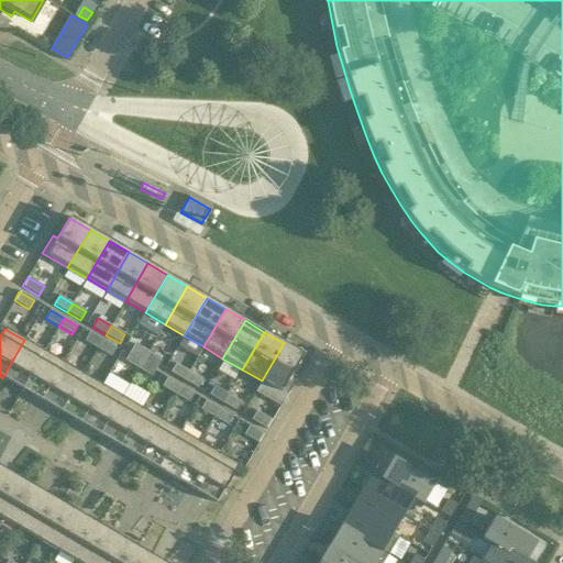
[(98,350),(102,341),(89,333),(85,342),(98,350)]
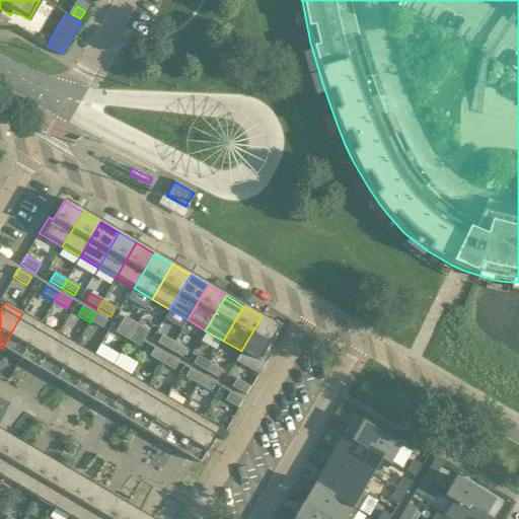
[(2,349),(20,359),(41,324),(22,313),(2,349)]
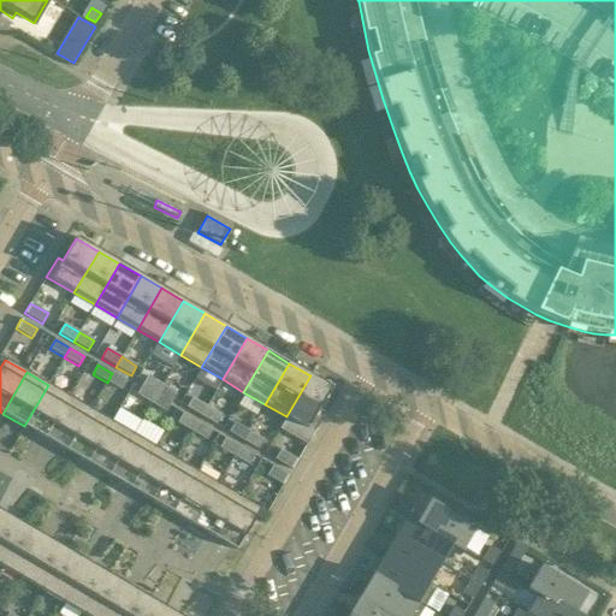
[(128,381),(112,373),(107,383),(122,391),(128,381)]
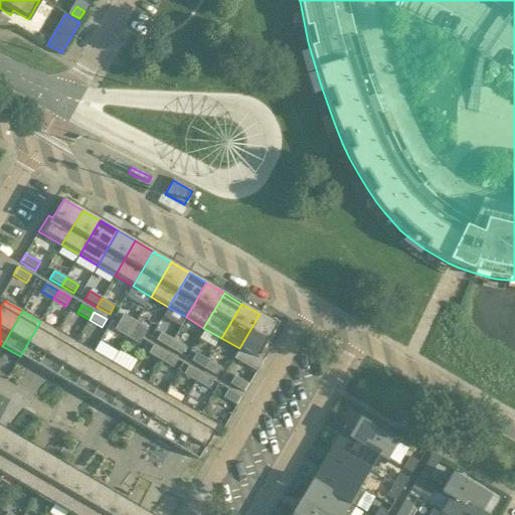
[(260,314),(239,348),(263,362),(272,346),(267,344),(278,325),(260,314)]
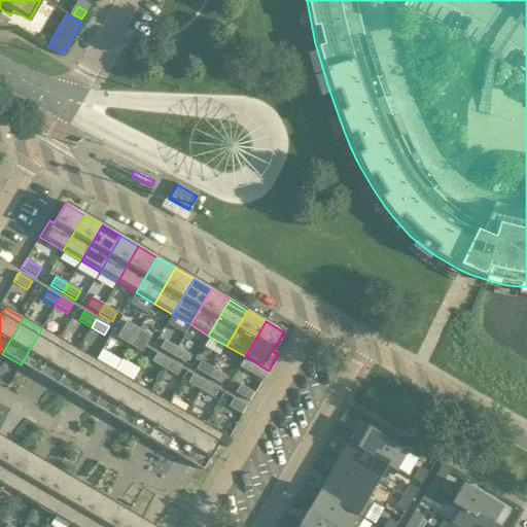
[(121,330),(134,338),(139,329),(127,322),(121,330)]
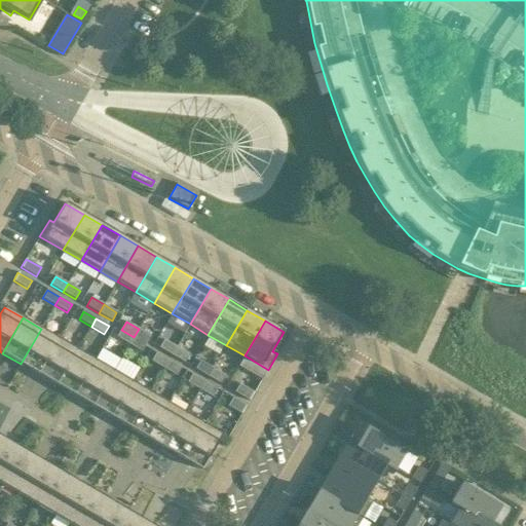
[(21,364),(38,375),(60,339),(41,329),(21,364)]
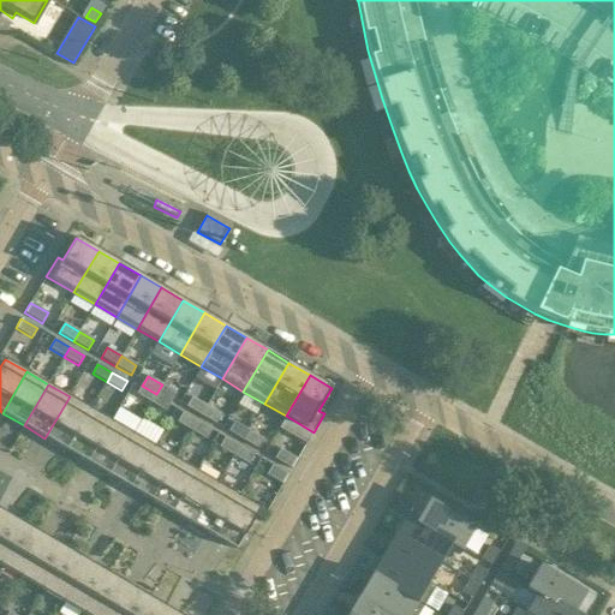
[(162,384),(156,394),(171,402),(177,393),(162,384)]
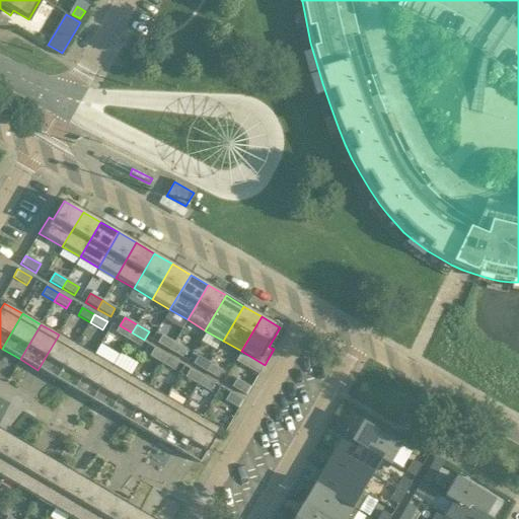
[(116,332),(128,340),(132,332),(120,325),(116,332)]
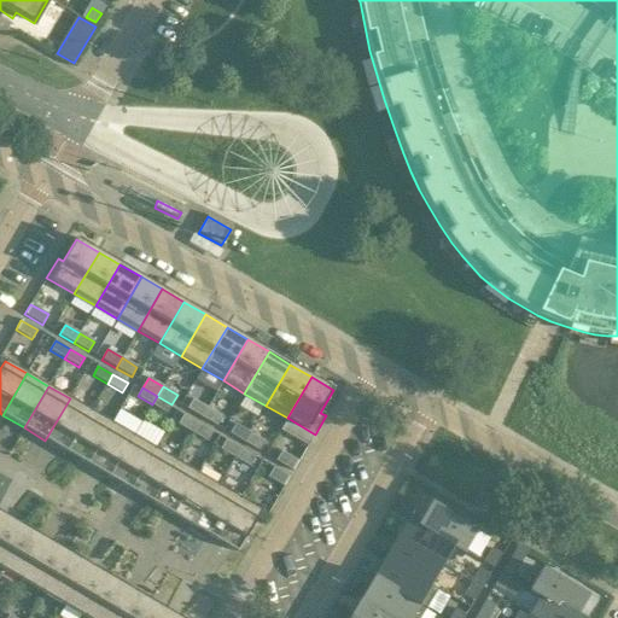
[(157,396),(152,404),(167,414),(172,404),(157,396)]
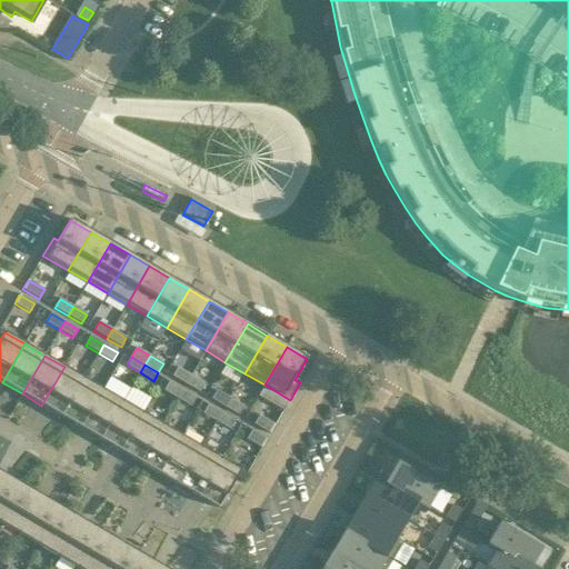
[(41,406),(61,417),(83,378),(65,367),(41,406)]
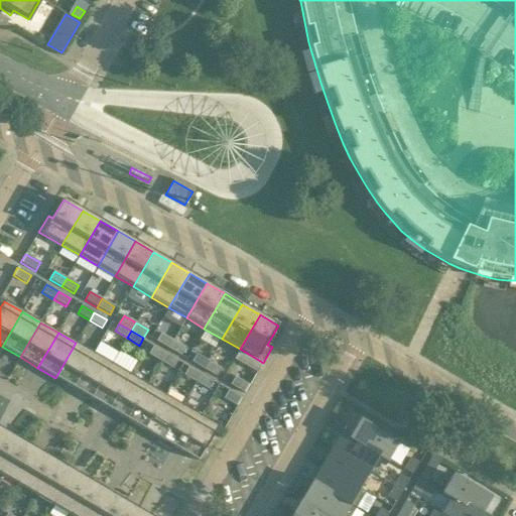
[(156,342),(168,349),(173,341),(161,334),(156,342)]
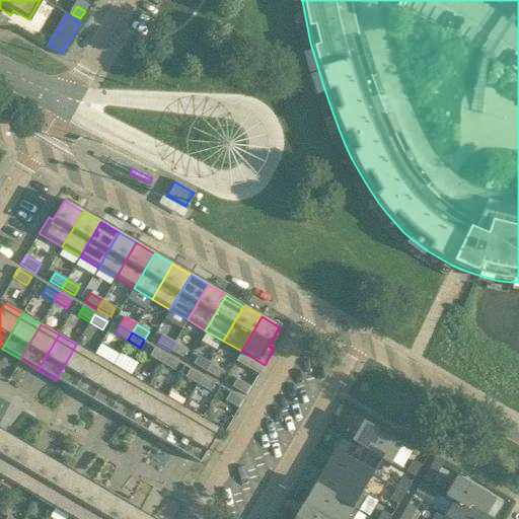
[(187,350),(174,343),(169,351),(181,358),(187,350)]
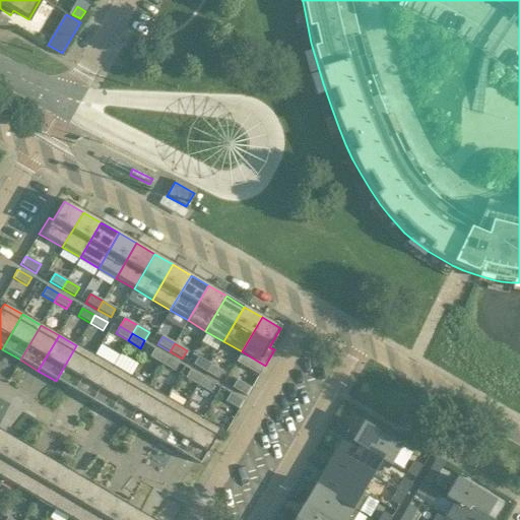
[(56,381),(74,391),(94,356),(76,345),(56,381)]
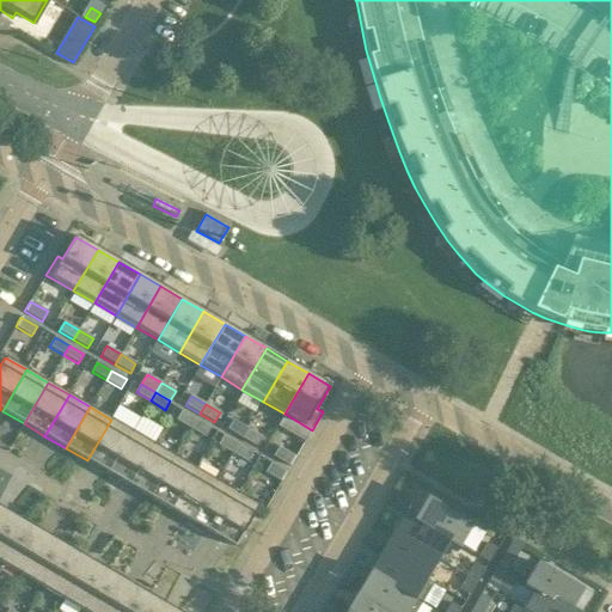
[(176,421),(190,429),(196,420),(182,411),(176,421)]
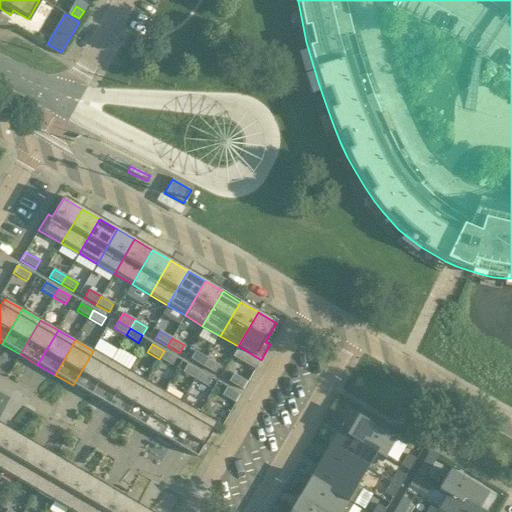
[(73,385),(90,396),(111,361),(93,351),(73,385)]
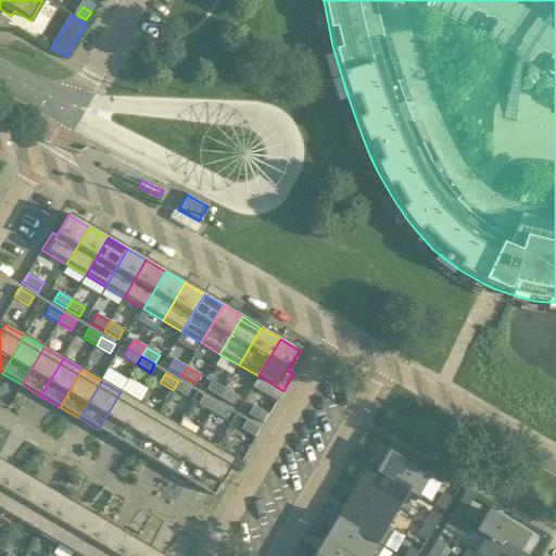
[(191,389),(178,381),(173,390),(186,397),(191,389)]
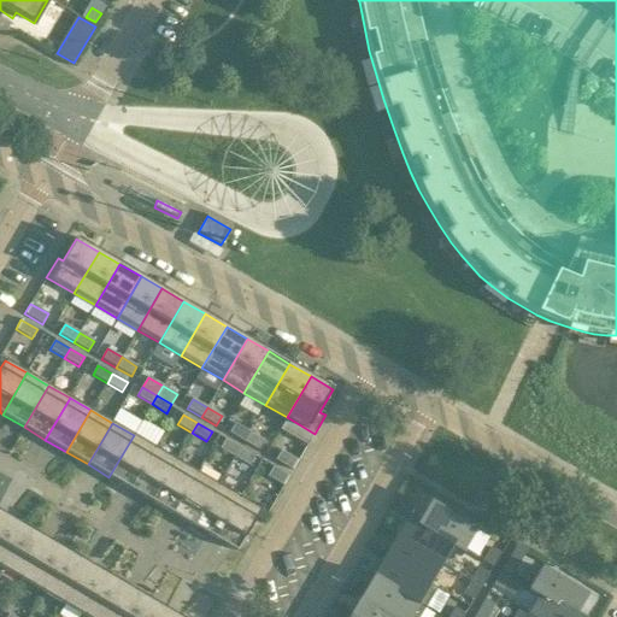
[(229,434),(244,442),(250,433),(235,423),(229,434)]
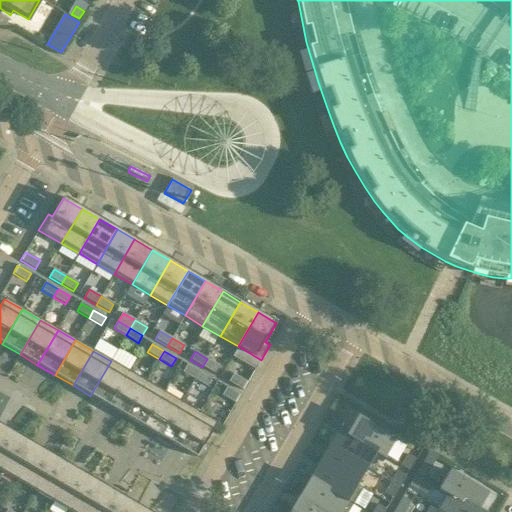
[(219,366),(207,359),(202,367),(214,374),(219,366)]
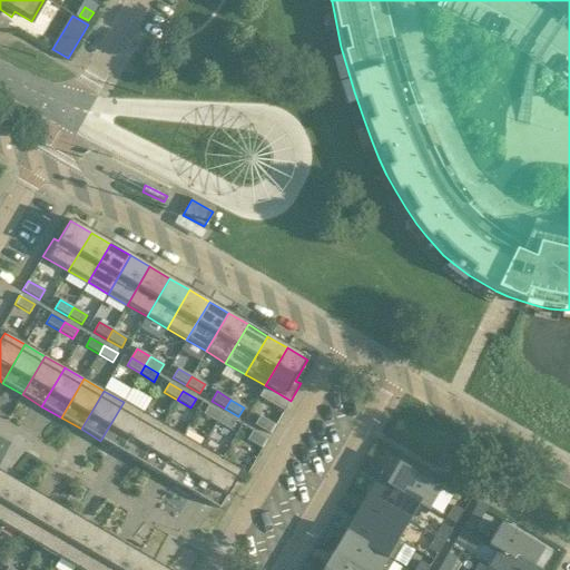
[(100,441),(120,452),(143,414),(124,402),(100,441)]
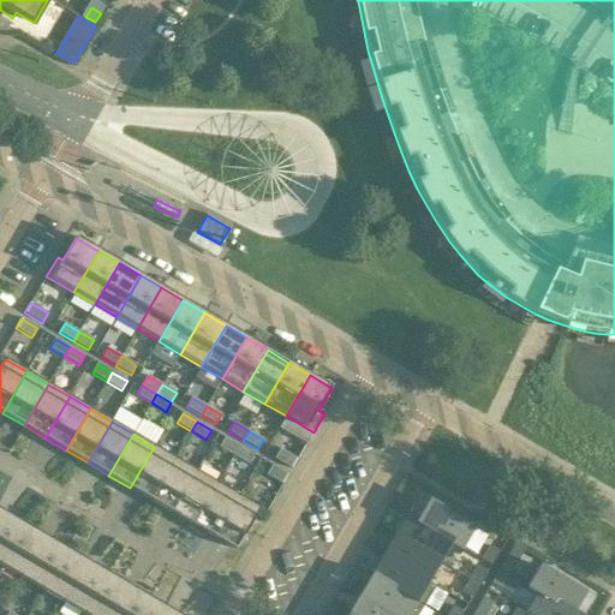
[(219,448),(233,457),(239,447),(225,439),(219,448)]
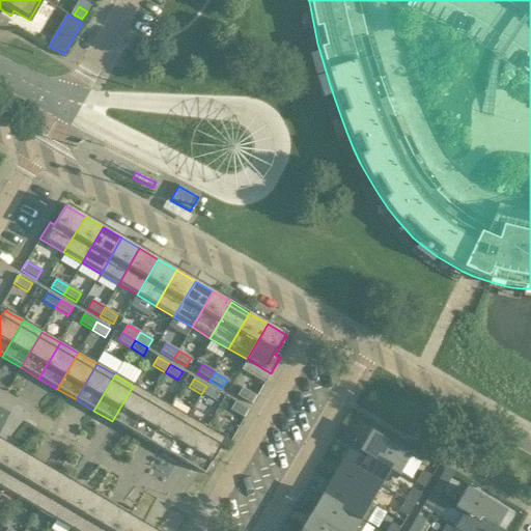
[(112,421),(131,431),(151,396),(133,386),(112,421)]
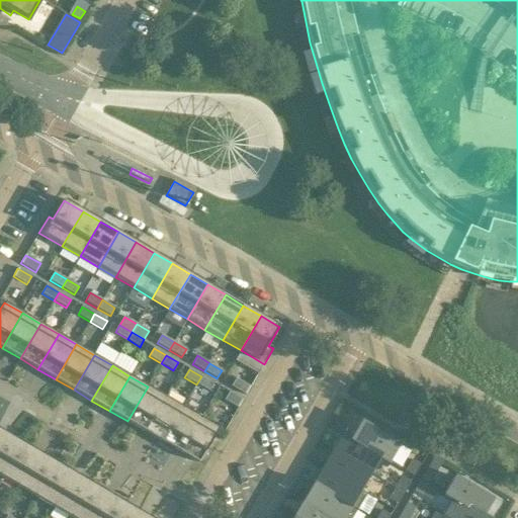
[(213,383),(201,376),(196,384),(209,392),(213,383)]
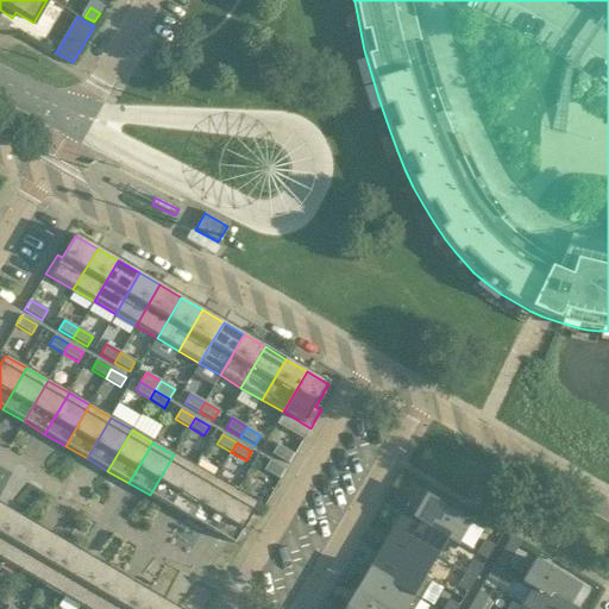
[(271,454),(289,465),(295,456),(277,445),(271,454)]
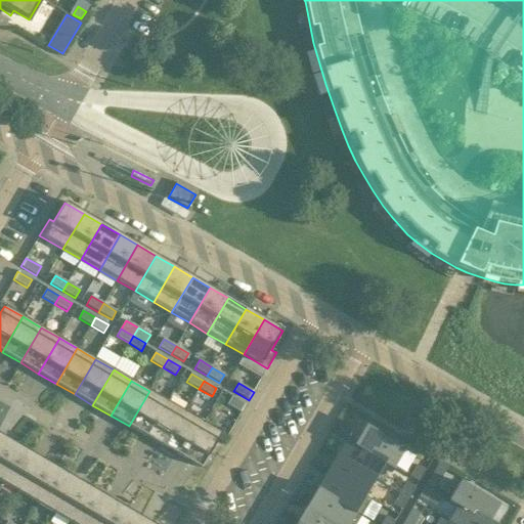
[(129,426),(146,437),(168,401),(149,391),(129,426)]
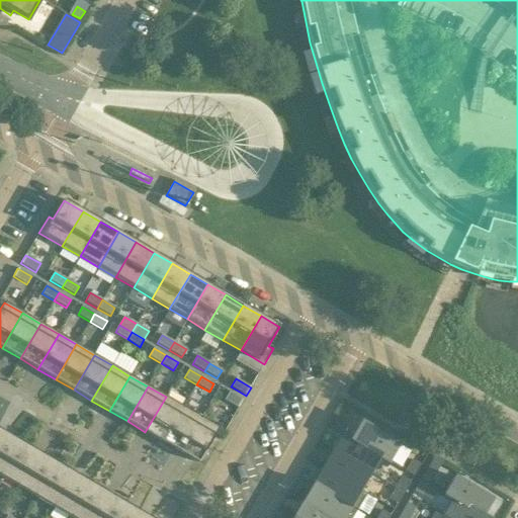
[(238,408),(243,400),(229,393),(225,401),(238,408)]
